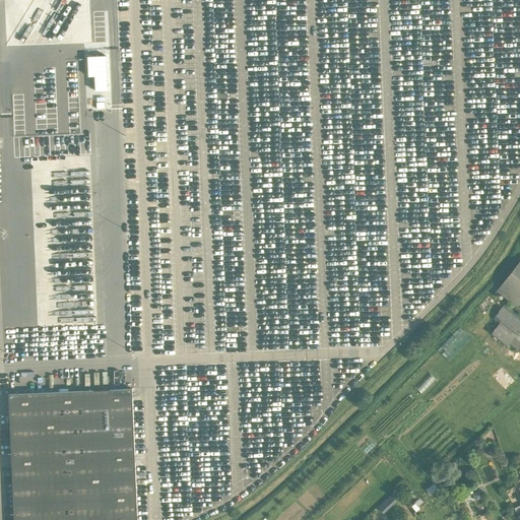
[(519,262),(498,291),(501,294),(519,309),(519,262)]
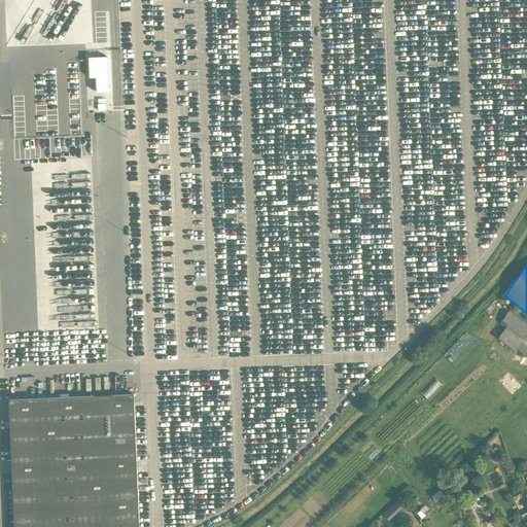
[(526,321),(511,309),(499,323),(526,344),(526,321)]
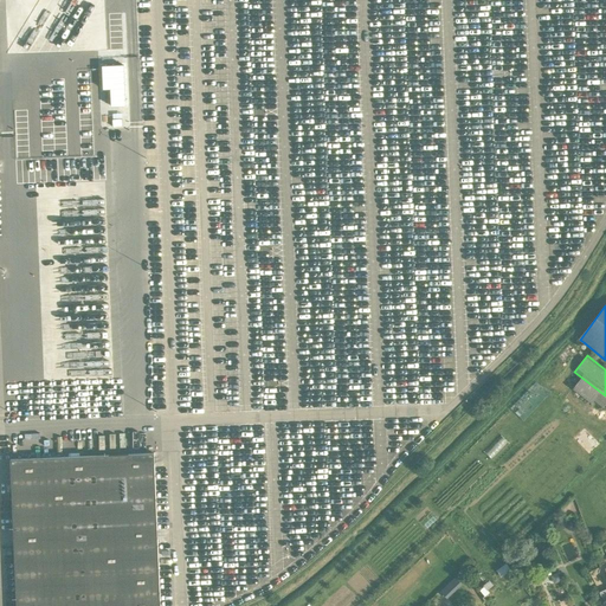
[(160,605),(154,453),(11,459),(15,605),(160,605)]
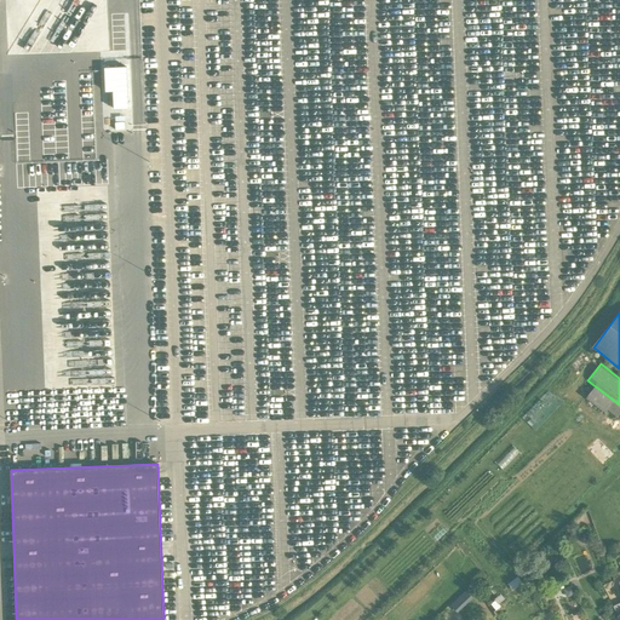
[(598,529),(609,524),(601,501),(590,506),(598,529)]
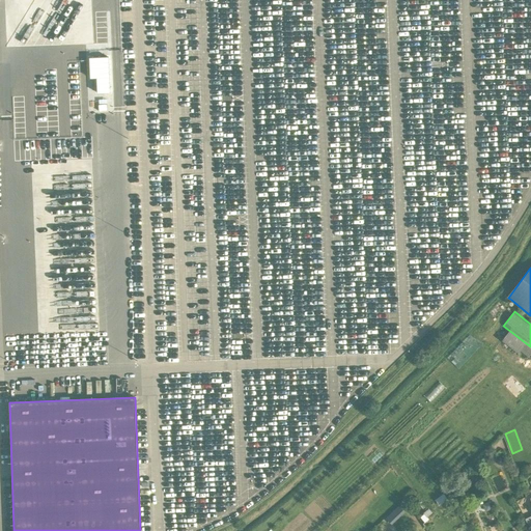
[(472,474),(469,477),(465,480),(468,484),(472,481),(476,479),(472,474)]
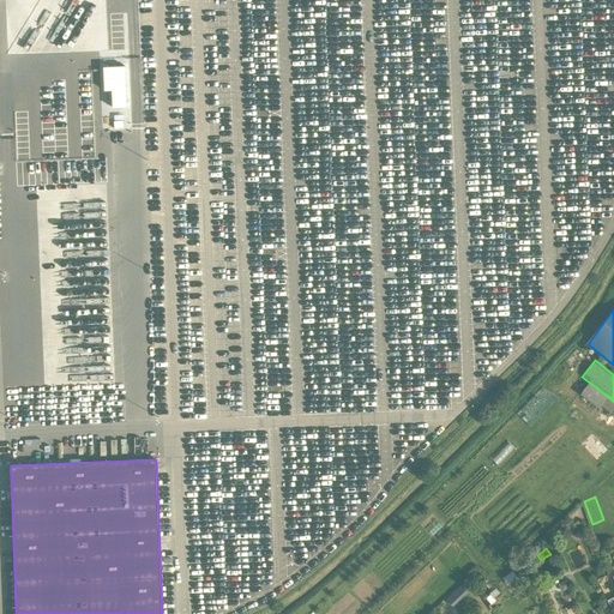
[(559,583),(561,591),(571,589),(567,579),(559,583)]
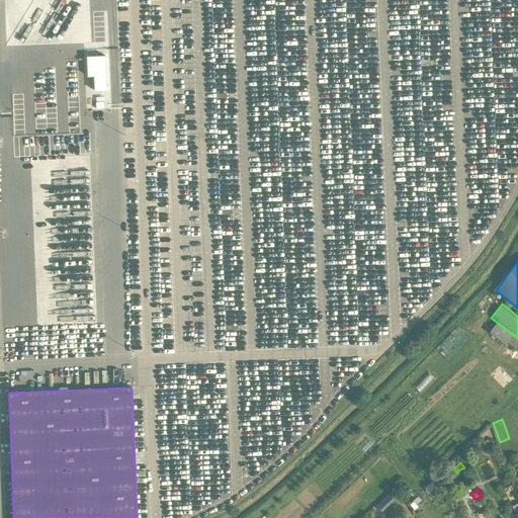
[(384,497),(391,504),(395,500),(389,493),(384,497)]
